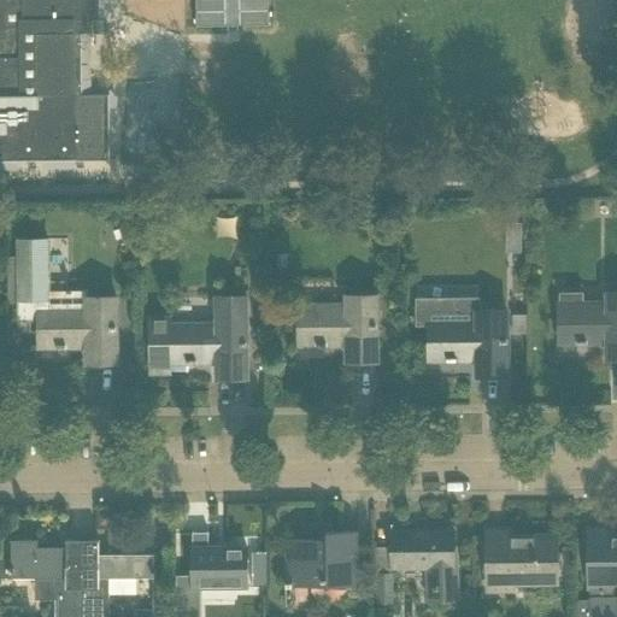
[(0,0),(0,160),(110,160),(109,94),(81,95),(81,34),(87,33),(98,31),(98,19),(99,19),(99,0),(0,0)]
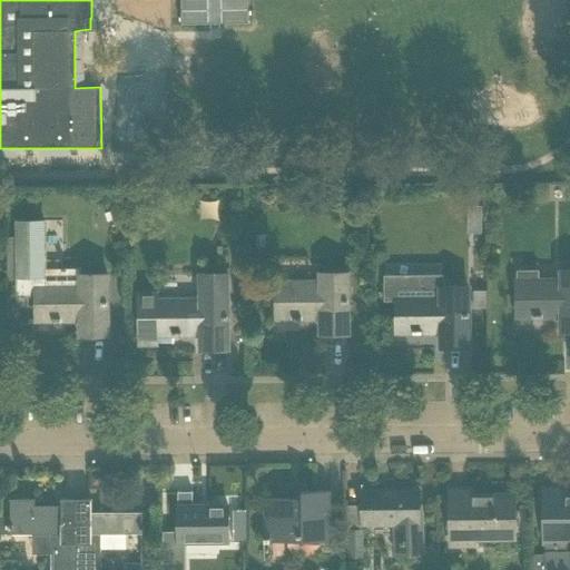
[(243,0),(176,0),(177,26),(244,26),(243,0)]
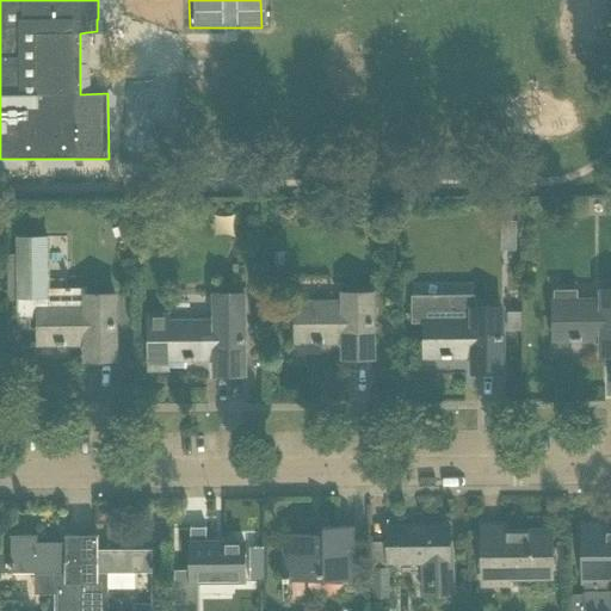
[(49,235),(49,276),(65,277),(66,235),(49,235)]
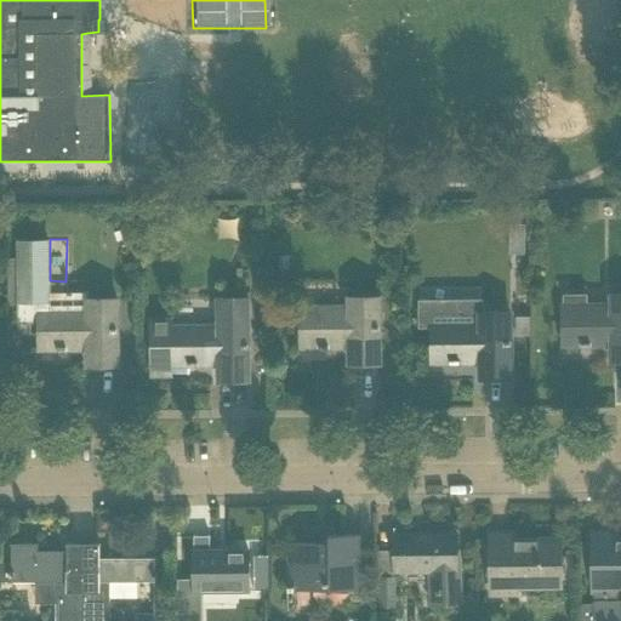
[(47,309),(47,240),(18,240),(18,320),(39,320),(39,349),(87,349),(87,365),(117,365),(117,300),(87,300),(87,309),(47,309)]
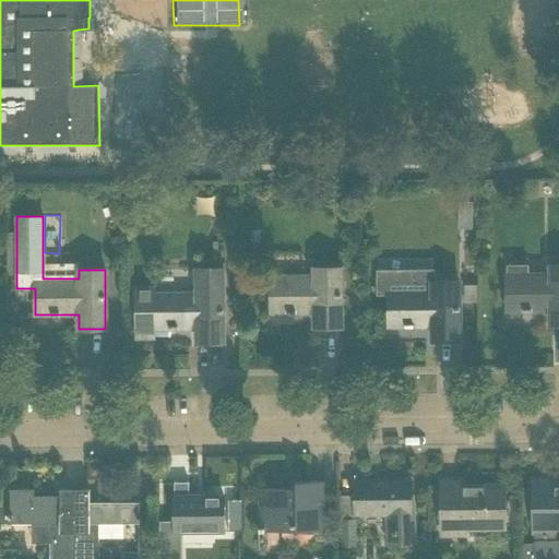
[(242,260),(232,260),(232,289),(242,289),(242,260)]
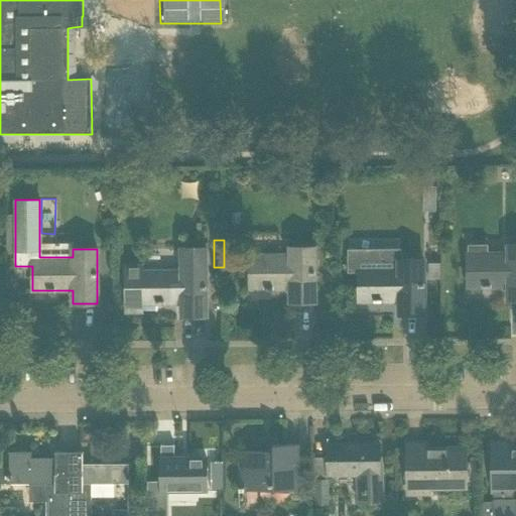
[(515,299),(515,245),(508,245),(508,254),(488,254),(488,244),(468,244),(468,286),(508,286),(508,299),(515,299)]
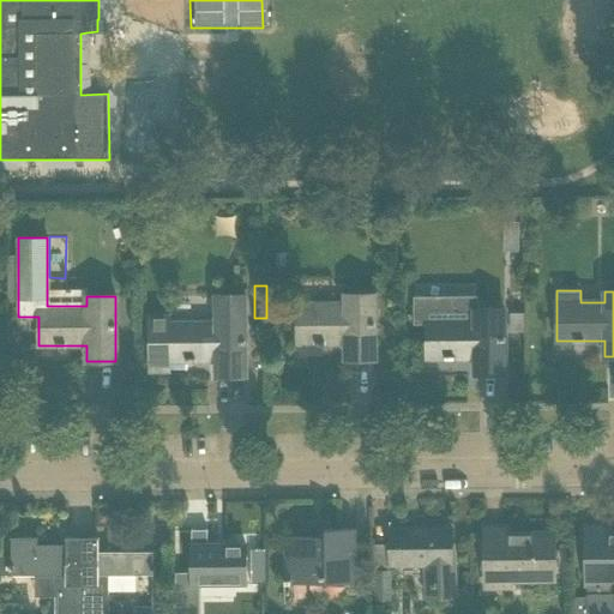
[(298,306),(298,343),(345,343),(345,359),(374,359),(373,295),(344,295),(344,305),(298,306)]
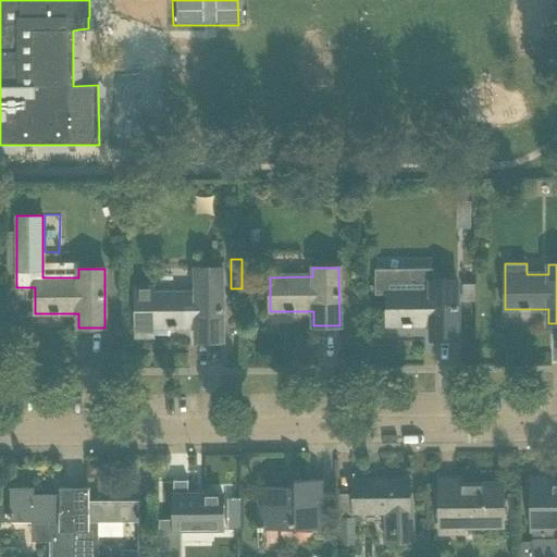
[(196,287),(135,287),(135,337),(169,337),(169,326),(196,326),(196,342),(222,341),(222,319),(222,269),(196,269),(196,287)]
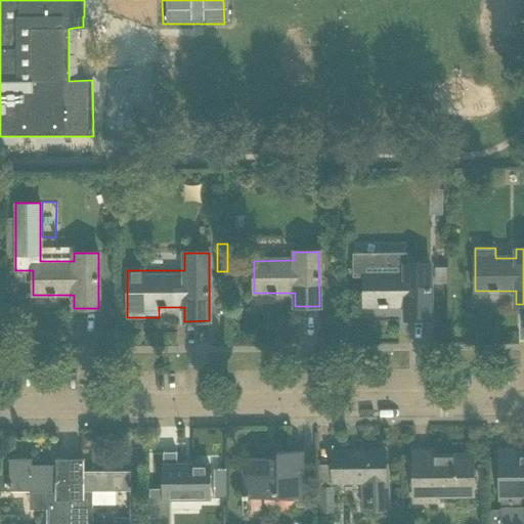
[(404,256),(353,257),(353,273),(364,272),(364,285),(364,306),(405,305),(405,319),(430,319),(430,299),(430,264),(404,264),(404,256)]
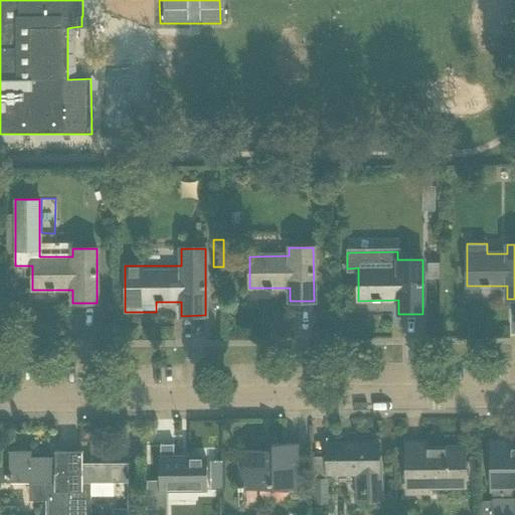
[(426,264),(426,279),(439,279),(439,264),(426,264)]
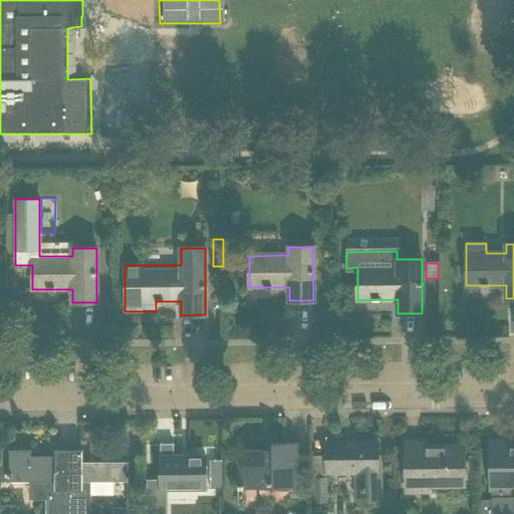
[(81,427),(81,438),(91,438),(91,428),(81,427)]
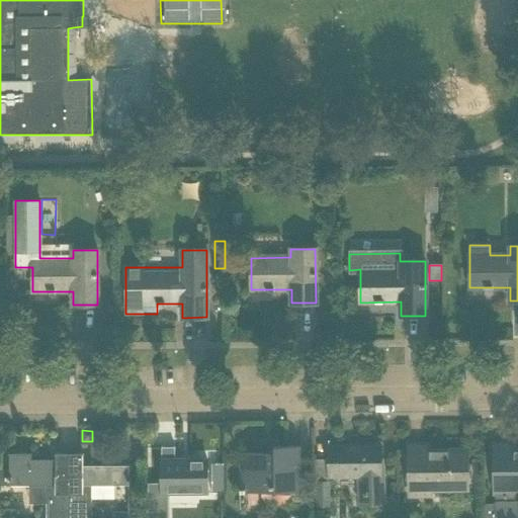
[(517,517),(517,502),(515,502),(515,488),(517,488),(517,451),(515,452),(514,444),(494,444),(495,504),(483,504),(482,517),(517,517)]
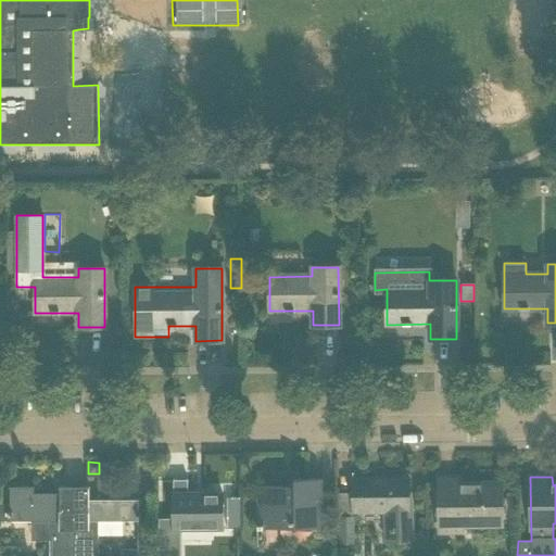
[(352,496),(336,496),(335,496),(335,521),(339,521),(340,544),(353,544),(353,513),(382,513),(383,542),(412,542),(411,493),(408,493),(408,478),(352,479),(352,496)]
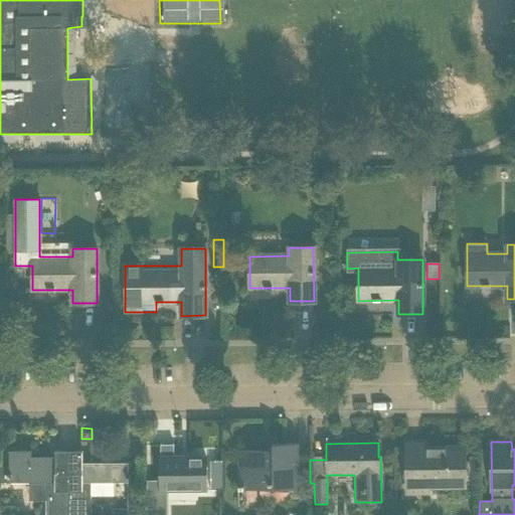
[(427,486),(465,485),(464,450),(426,450),(426,443),(406,443),(407,493),(427,493),(427,486)]
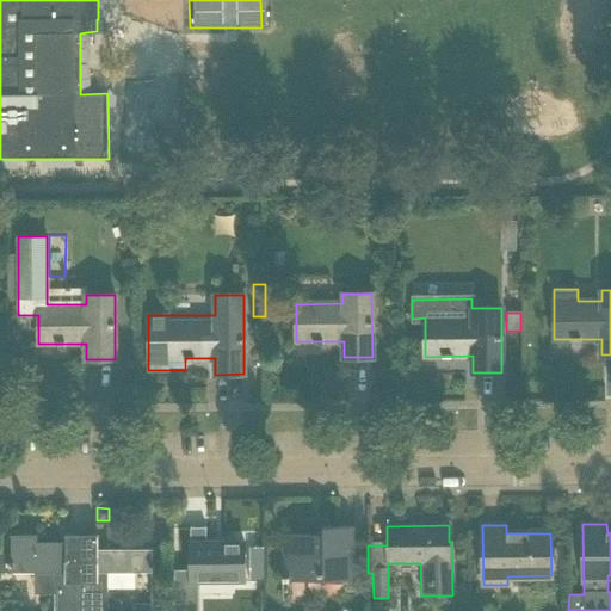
[(282,534),(282,557),(283,580),(355,580),(353,526),(322,526),(322,534),(282,534)]
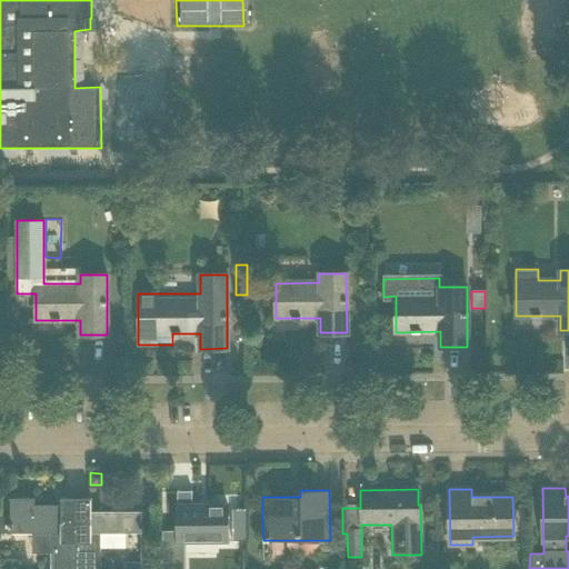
[(161,530),(161,568),(183,568),(183,541),(227,541),(227,527),(227,505),(192,505),(192,491),(177,491),(177,513),(177,530),(161,530)]
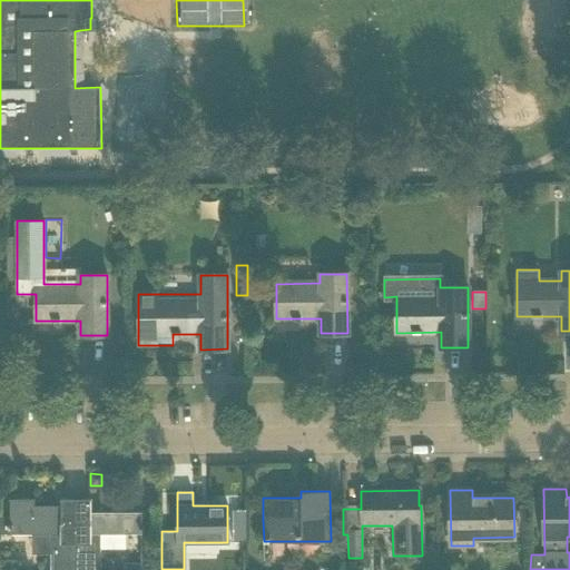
[(51,536),(51,569),(75,569),(76,499),(60,499),(60,512),(52,512),(52,505),(35,505),(35,499),(10,499),(10,517),(0,516),(0,533),(10,534),(10,536),(51,536)]
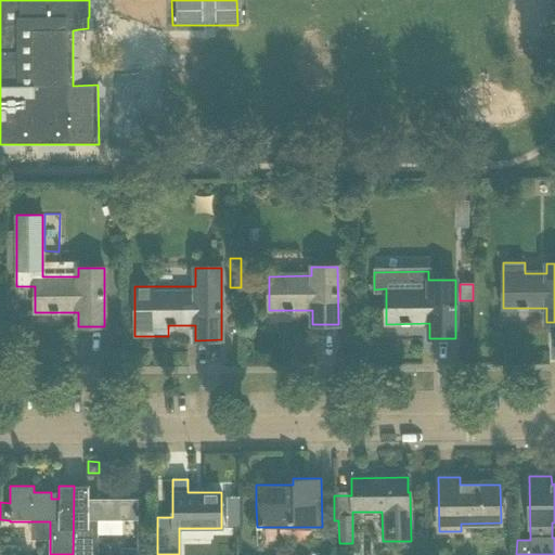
[(89,486),(74,486),(73,554),(98,554),(98,520),(138,520),(138,499),(89,499),(89,486)]
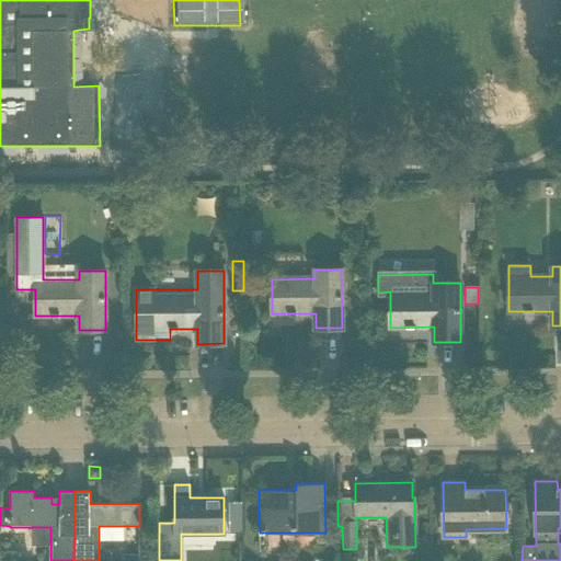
[(242,502),(228,502),(228,534),(242,534),(242,502)]
